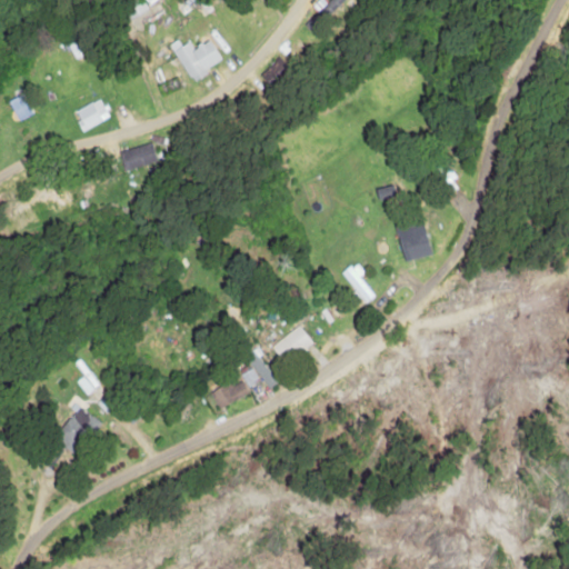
[(223,59),(213,43),(218,41),(213,33),(191,47),(188,41),(180,46),(176,40),(169,45),(190,79),(223,59)]
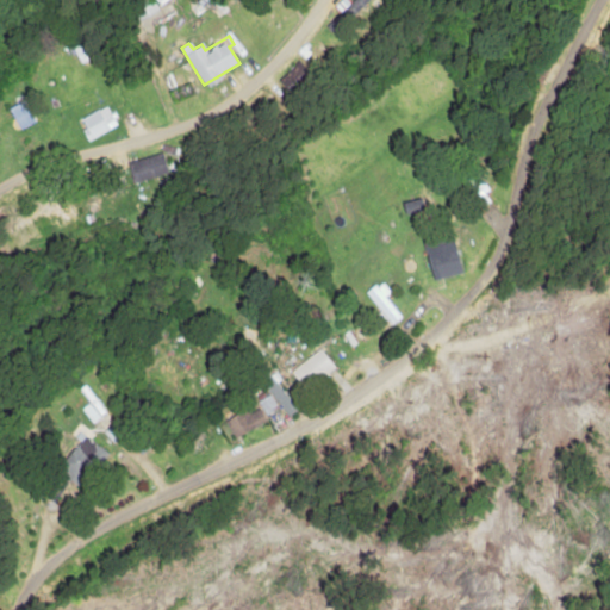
[(87,141),(116,124),(105,105),(76,120),(87,141)]
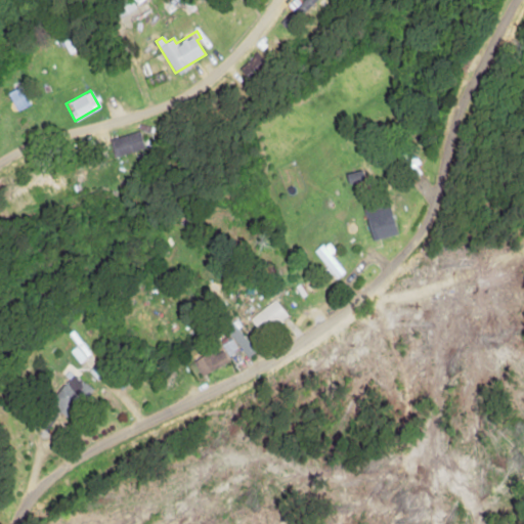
[(115,158),(144,148),(138,131),(110,140),(115,158)]
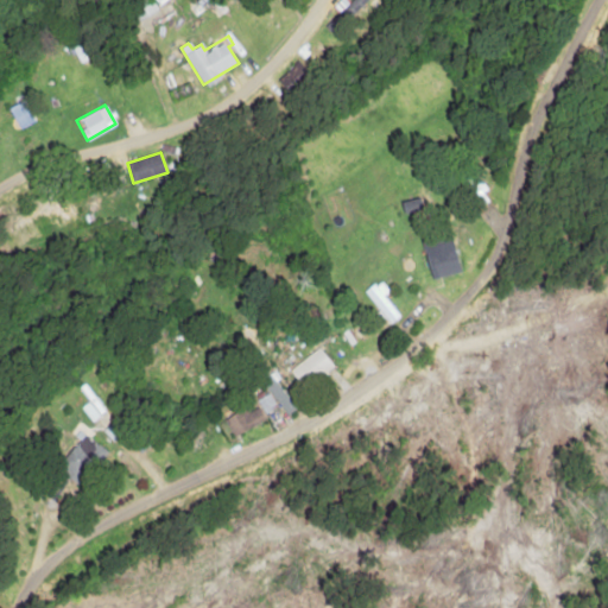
[(492,200),(468,163),(456,170),(479,208),(492,200)]
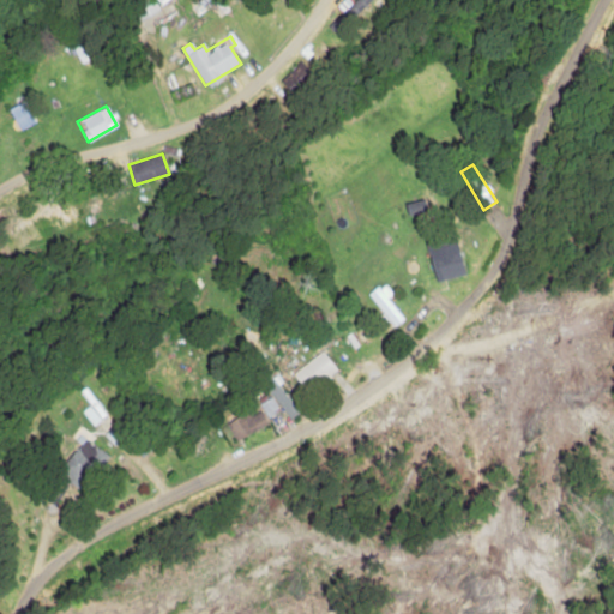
[(403,205),(407,216),(426,210),(423,199),(403,205)]
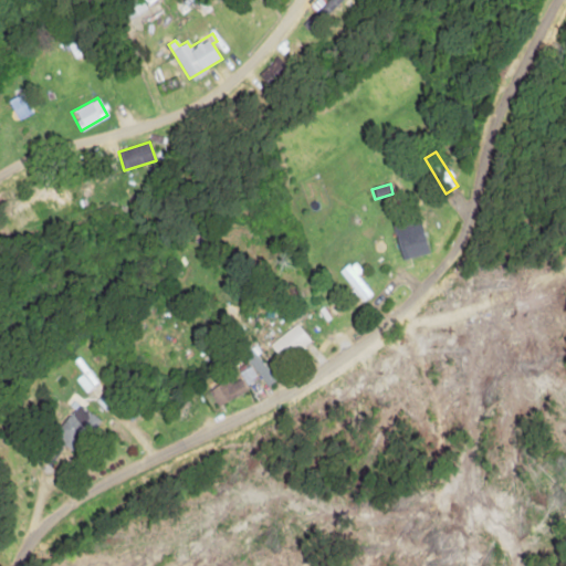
[(394,234),(400,261),(428,253),(421,227),(394,234)]
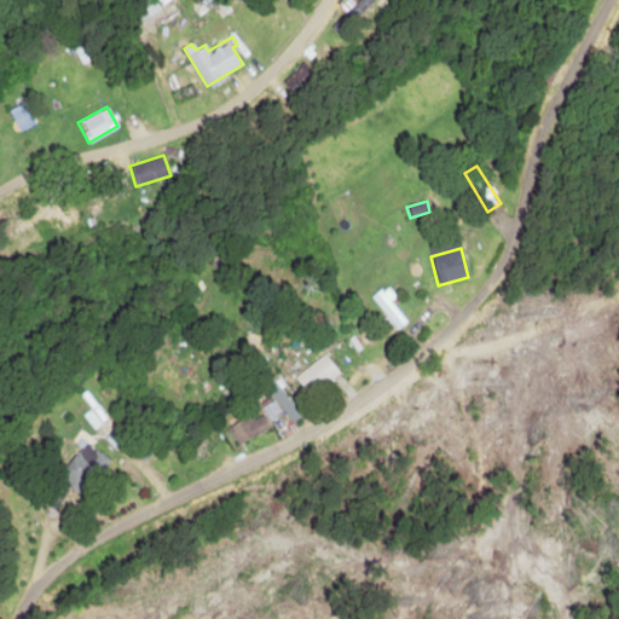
[(406,320),(387,296),(389,295),(381,285),(370,294),(398,328),(406,320)]
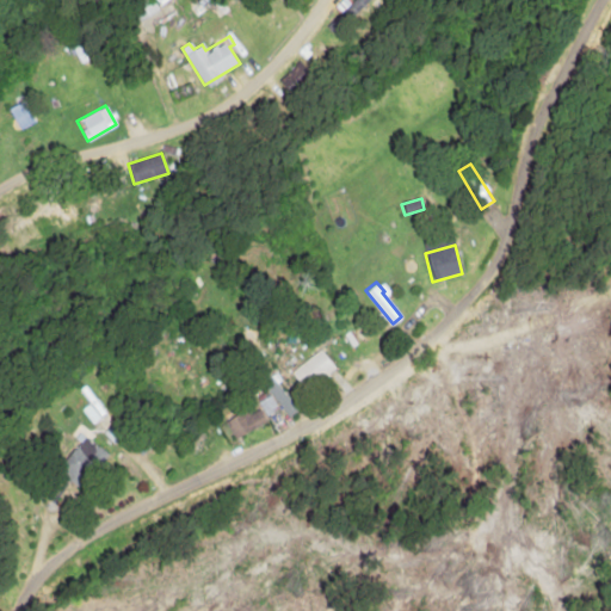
[(335,368),(320,347),(290,370),(306,390),(335,368)]
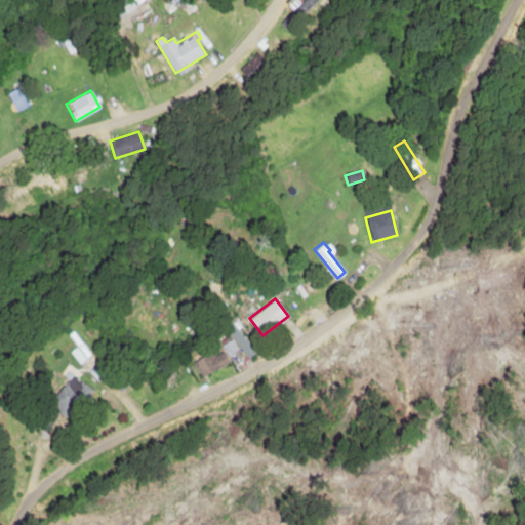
[(223,324),(247,356),(254,350),(231,318),(223,324)]
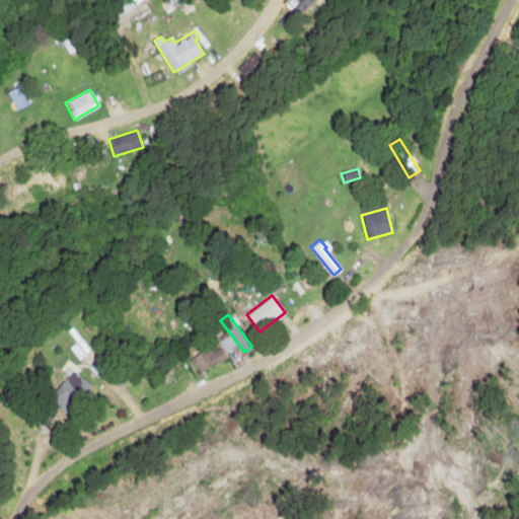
[(237,347),(229,334),(219,341),(226,353),(237,347)]
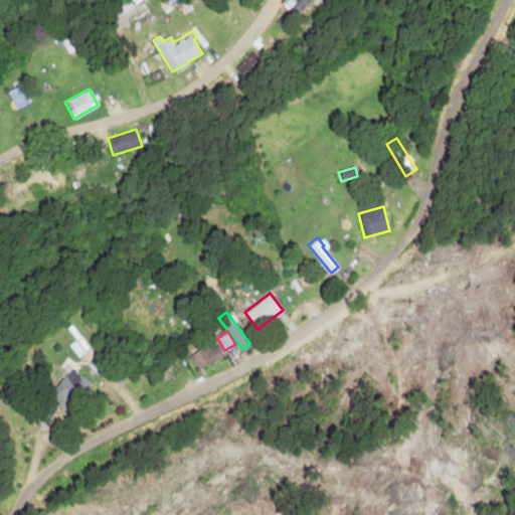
[(210,347),(209,344),(190,351),(197,367),(225,355),(219,343),(210,347)]
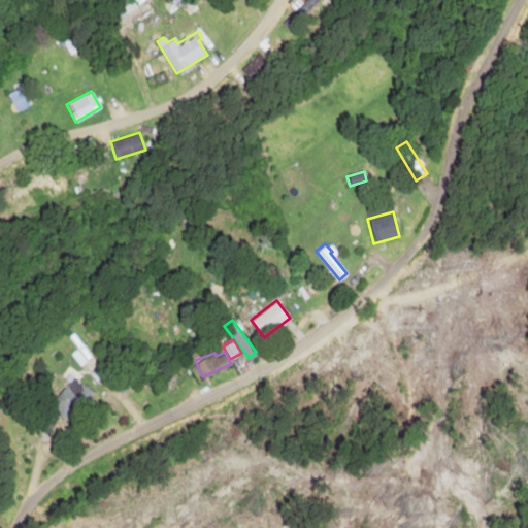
[(48,408),(68,422),(90,389),(69,375),(48,408)]
